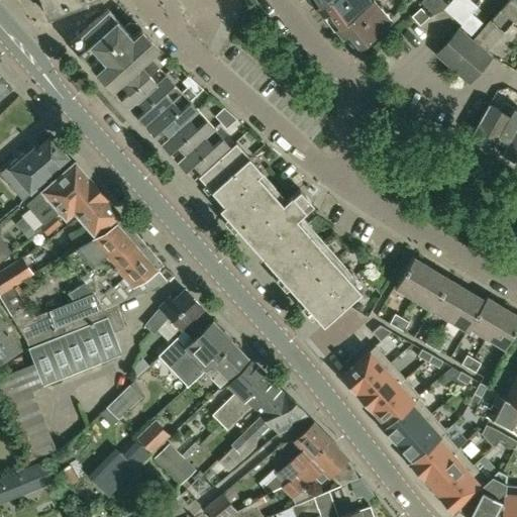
[(40,0),(41,2),(46,15),(86,0),(40,0)]
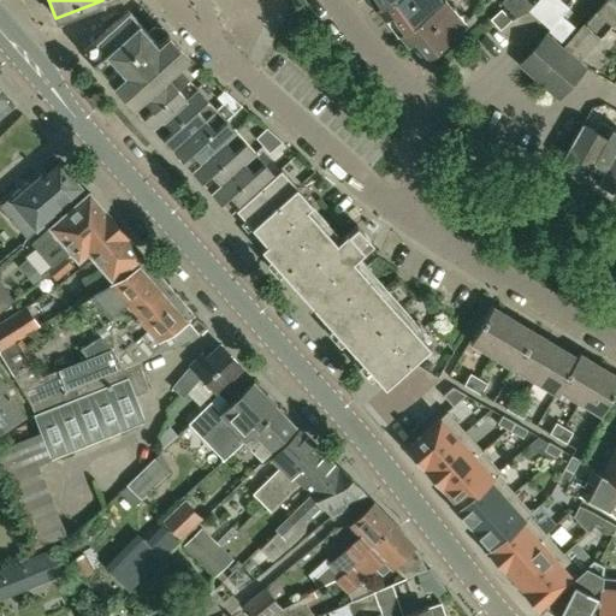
[(408,30),(442,1),(440,0),(391,0),(385,4),(384,3),(380,6),(389,18),(395,13),(401,21),(407,28),(408,30)]
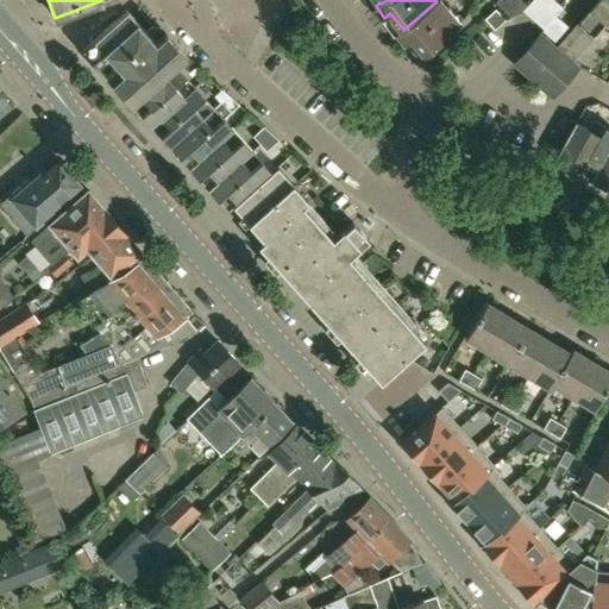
[(427,54),(459,24),(439,0),(435,0),(437,1),(403,30),(402,27),(399,30),(408,42),(413,37),(427,54)]
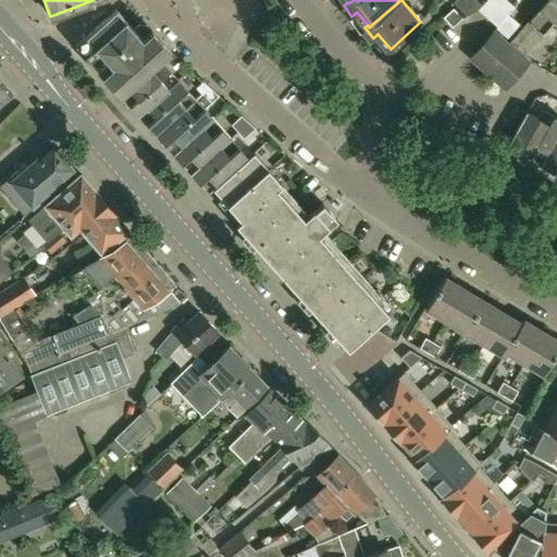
[(478,11),(482,5),(475,0),(452,0),(452,1),(453,2),(466,16),(478,11)]
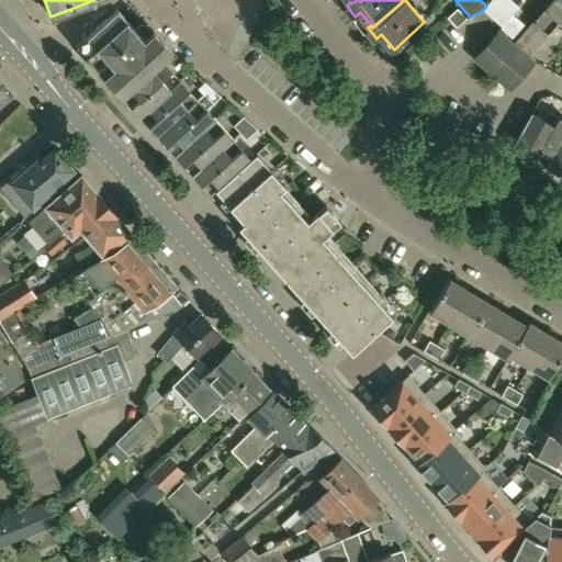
[(492,20),(508,0),(491,0),(486,6),(482,11),(492,20)]
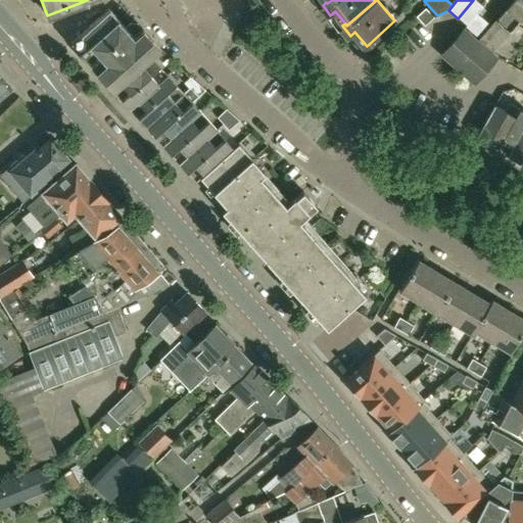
[(483,7),(475,0),(473,0),(458,18),(467,27),(483,7)]
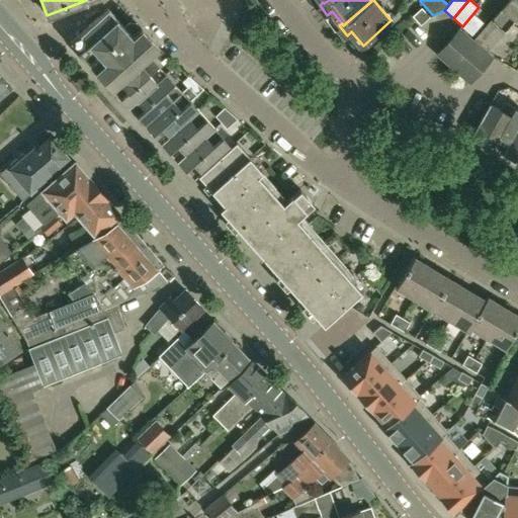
[(517,0),(508,0),(473,40),(488,53),(517,16),(517,0)]
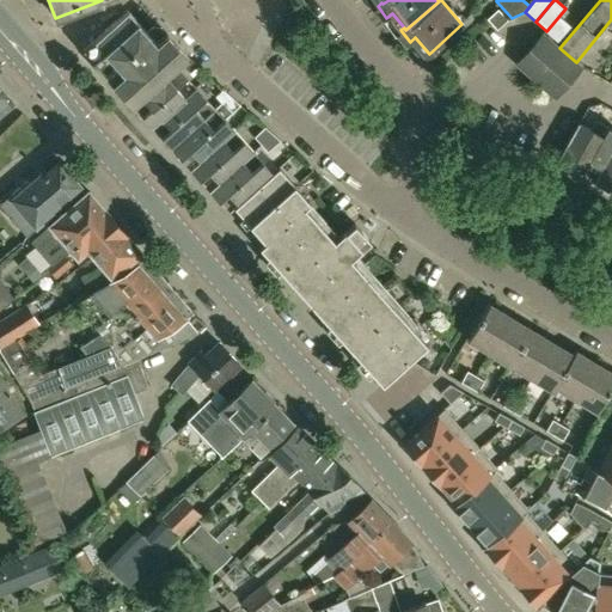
[(176,65),(176,66),(179,62),(187,56),(188,55),(166,32),(160,26),(153,26),(146,32),(127,10),(83,49),(132,104),(133,104),(176,65)]
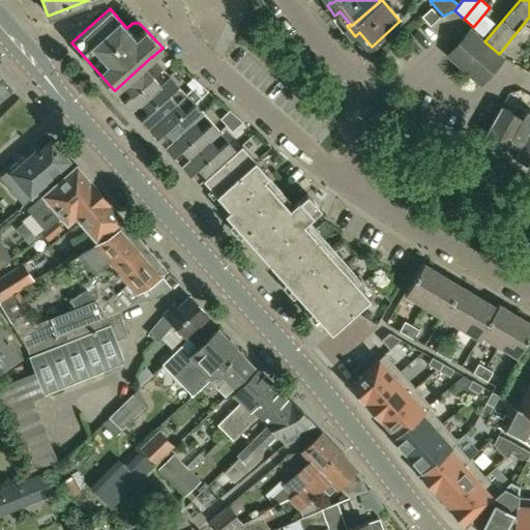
[(439,18),(431,8),(421,18),(425,22),(430,26),(439,18)]
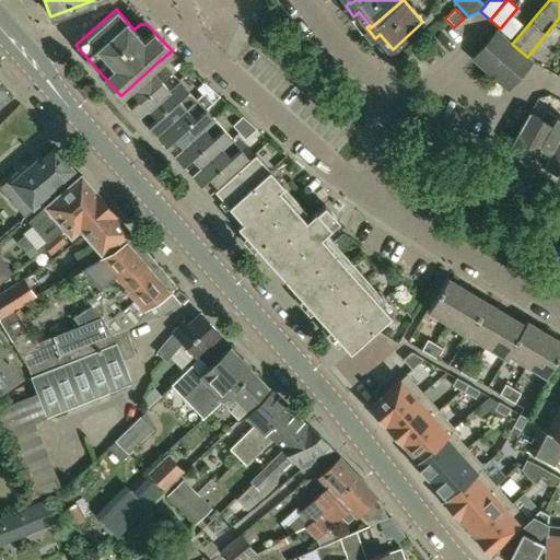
[(527,57),(512,44),(497,31),(476,55),(473,59),(482,68),(508,89),(508,90),(532,62),(527,57)]
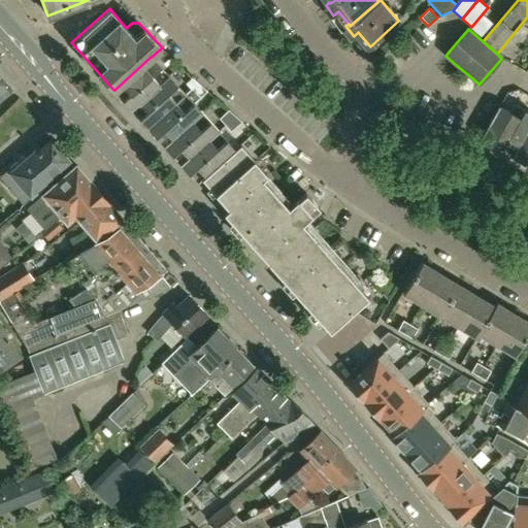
[(171,58),(161,48),(155,54),(164,64),(171,58)]
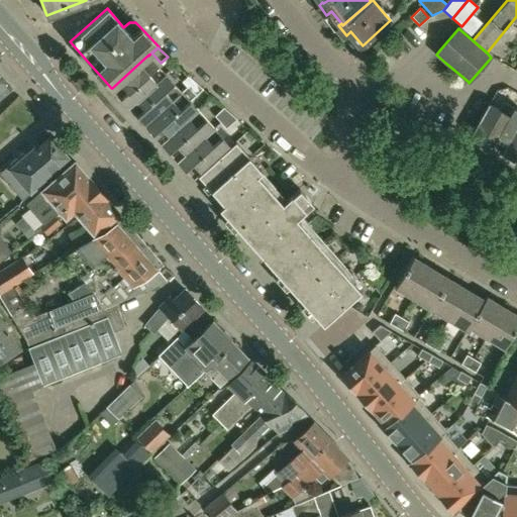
[(166,74),(148,56),(148,55),(112,88),(128,107),(166,74)]
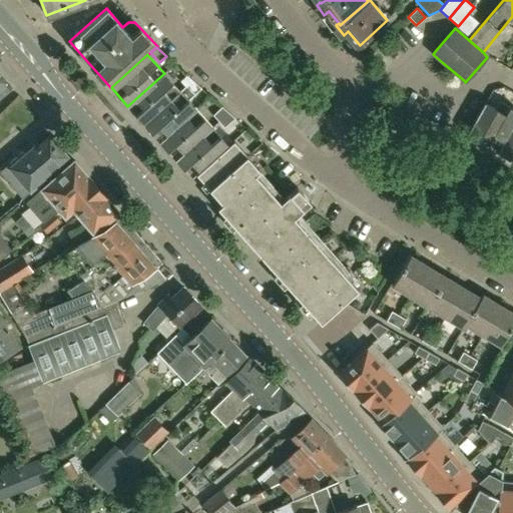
[(164,73),(127,106),(143,124),(180,91),(164,73)]
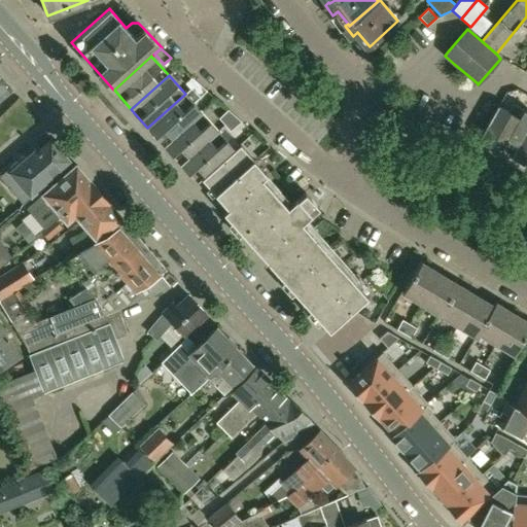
[(0,101),(12,91),(0,76),(0,101)]
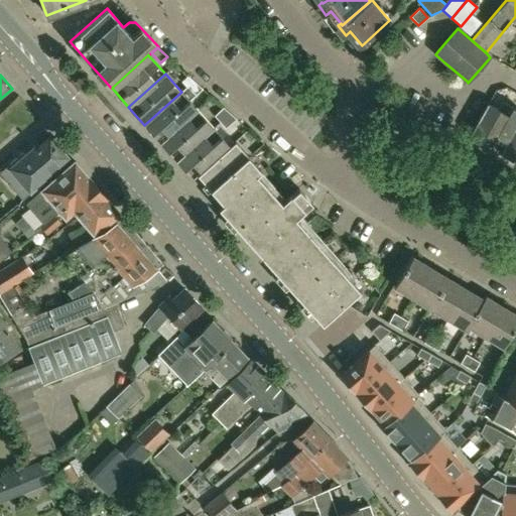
[(181,82),(186,88),(194,81),(187,76),(181,82)]
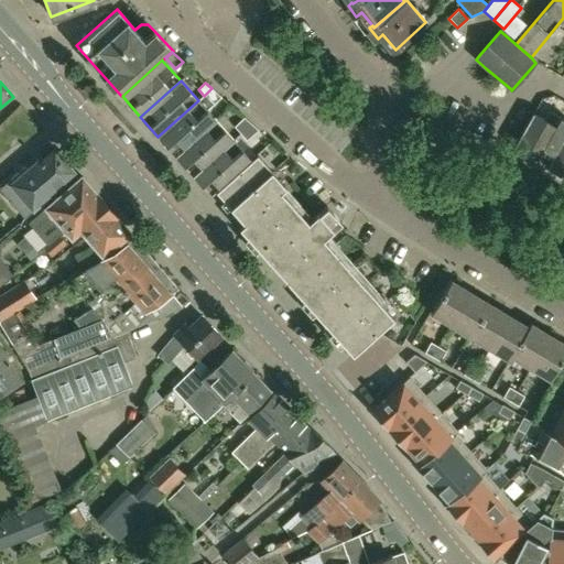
[(221,97),(212,88),(204,96),(213,106),(221,97)]
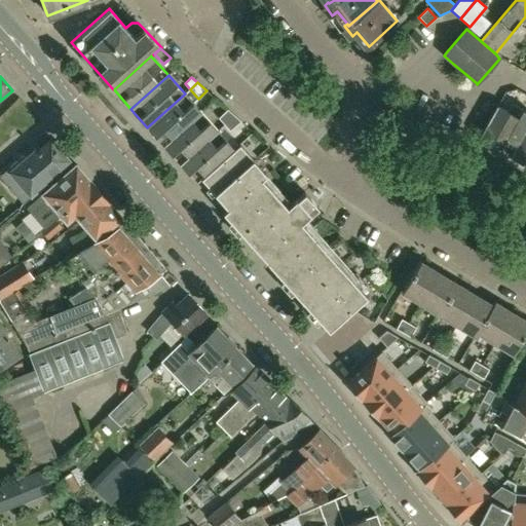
[(185,94),(147,127),(163,145),(201,112),(185,94)]
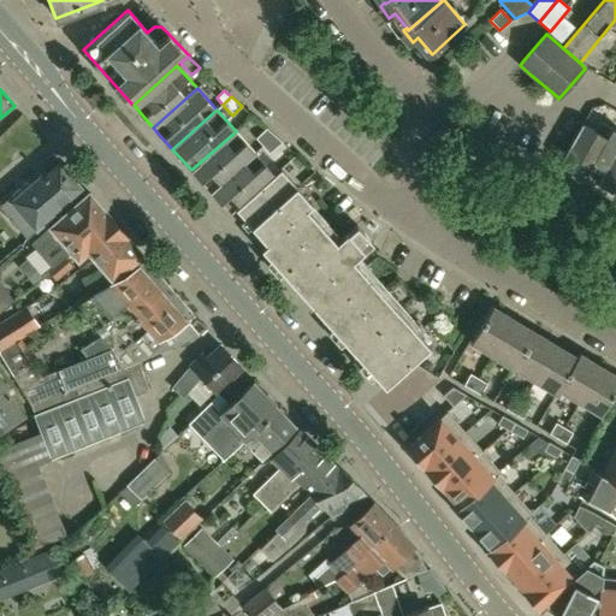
[(599,178),(615,147),(615,130),(598,120),(593,130),(581,123),(560,163),(573,170),(585,177),(588,172),(598,178),(599,178)]
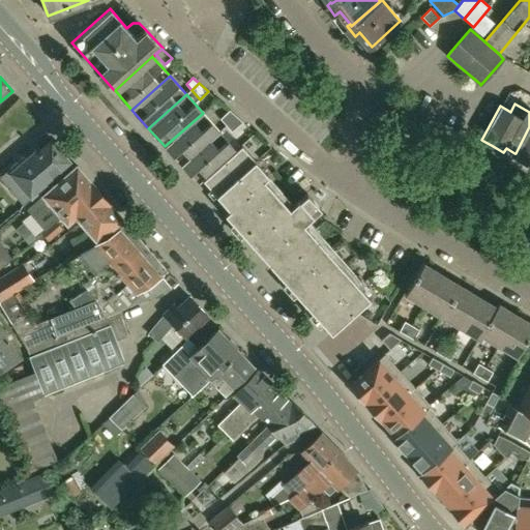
[(226,125),(236,116),(229,110),(219,119),(226,125)]
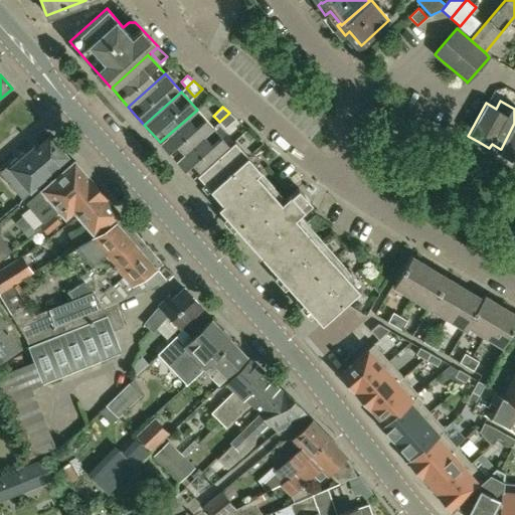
[(197,110),(160,142),(176,160),(212,127),(197,110)]
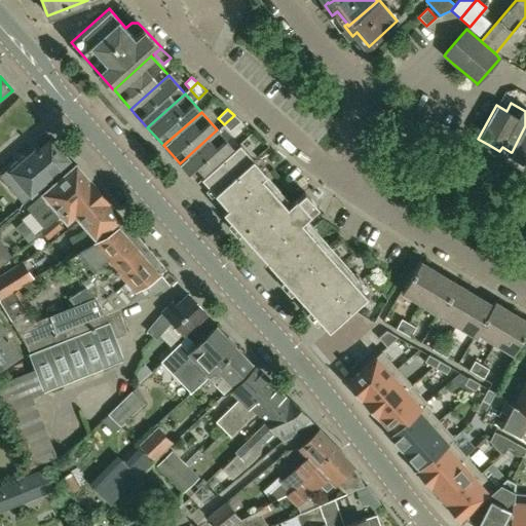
[(240,121),(234,115),(224,124),(230,132),(240,121)]
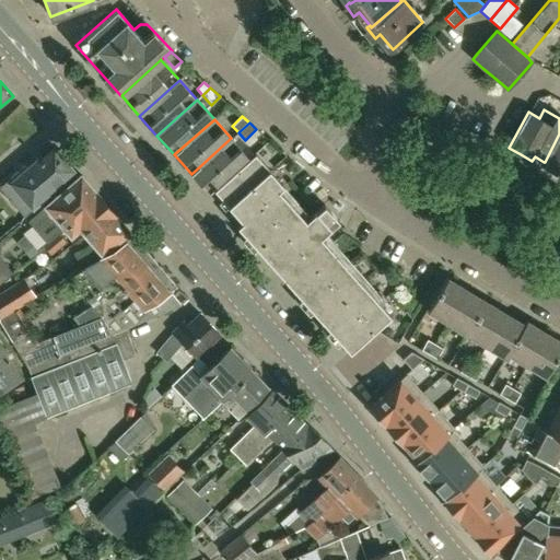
[(559,133),(545,162),(544,162),(541,166),(553,173),(559,176),(559,133)]
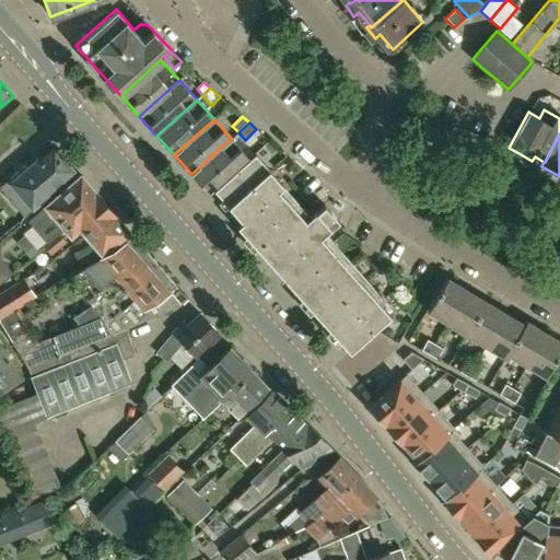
[(214,189),(249,159),(232,139),(231,138),(191,174),(209,194),(214,189)]
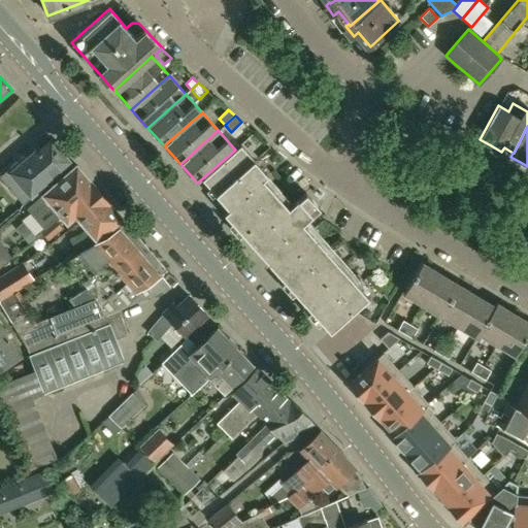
[(14,193),(24,204),(47,184),(44,180),(68,159),(62,153),(62,147),(58,142),(54,142),(52,140),(26,163),(36,174),(14,193)]
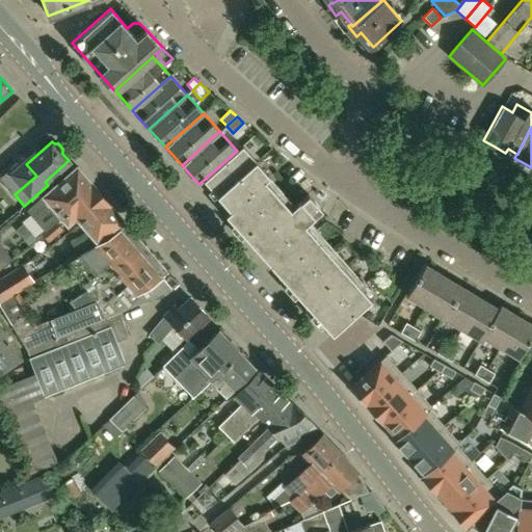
[(371,299),(304,225),(322,210),(308,193),(291,209),(265,181),(270,177),(242,145),(237,151),(204,180),(230,210),(225,214),(333,334),(355,313),(371,299)]
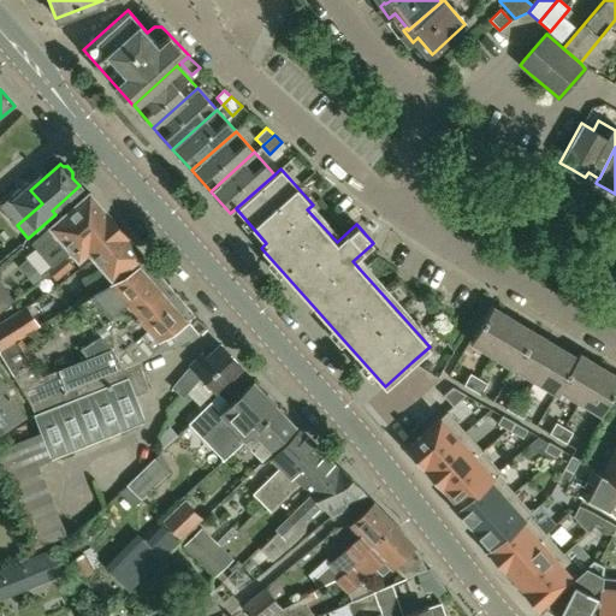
[(84,235),(108,213),(90,193),(51,226),(52,227),(33,243),(53,267),(60,261),(64,258),(72,252),(87,238),(84,235)]
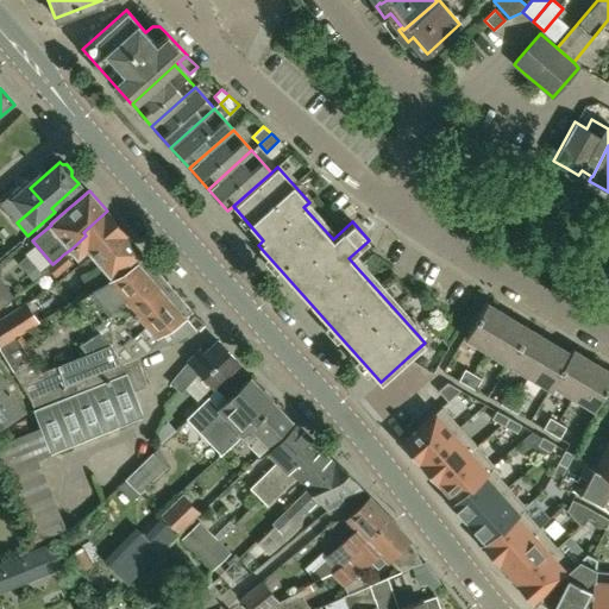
[(125,233),(107,211),(83,232),(86,236),(71,249),(79,257),(87,250),(92,253),(106,242),(110,245),(125,233)]
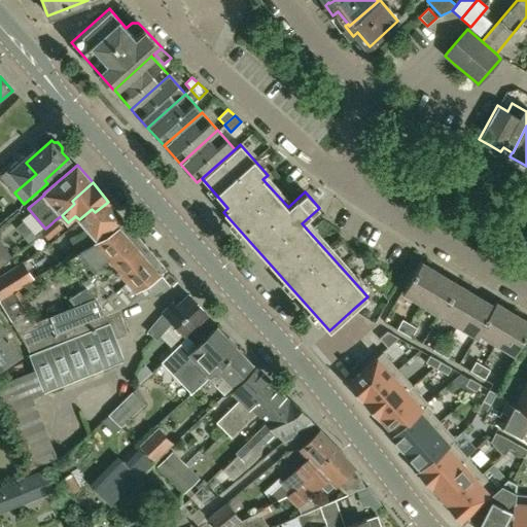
[(123,218),(108,202),(95,212),(92,209),(79,219),(89,231),(70,241),(77,249),(95,239),(96,239),(123,218)]
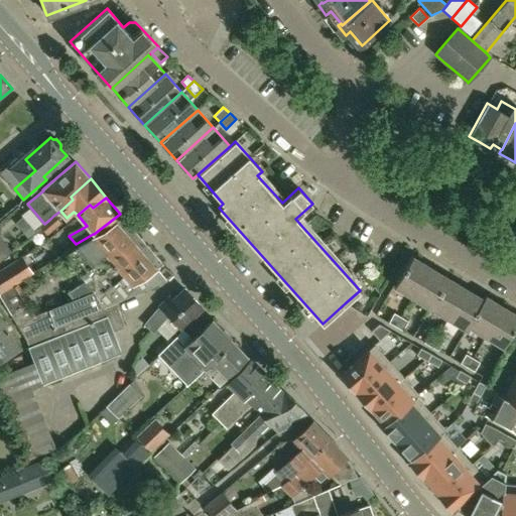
[(53,216),(50,219),(44,224),(40,228),(46,236),(60,223),(53,216)]
